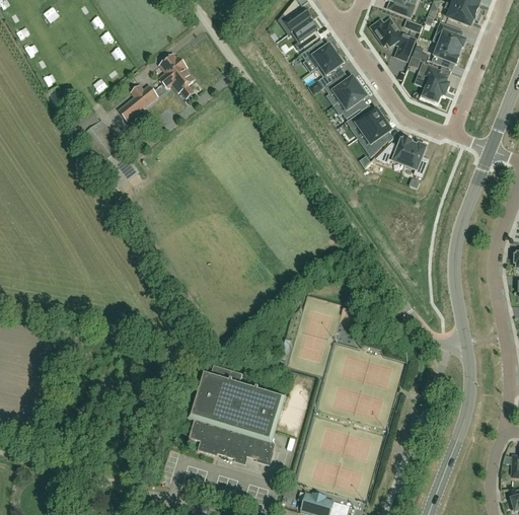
[(287,19),(282,22),(288,31),(287,32),(288,33),(291,31),(292,30),(310,18),(311,17),(304,7),(302,8),(299,3),(297,0),(293,0),(283,12),(287,19)]
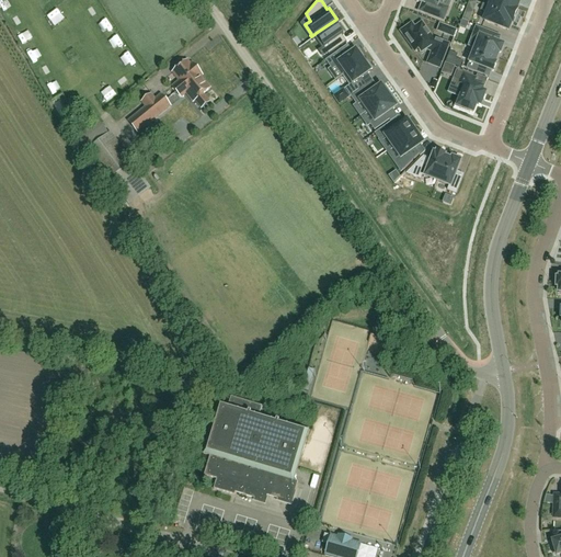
[(422,0),(420,8),(425,11),(444,18),(447,9),(441,7),(443,0),(422,0)]
